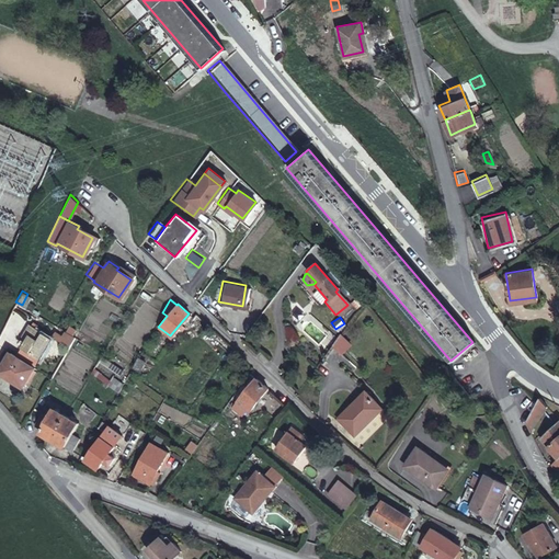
[(26,322),(22,330),(27,334),(24,339),(20,345),(40,357),(52,338),(26,322)]
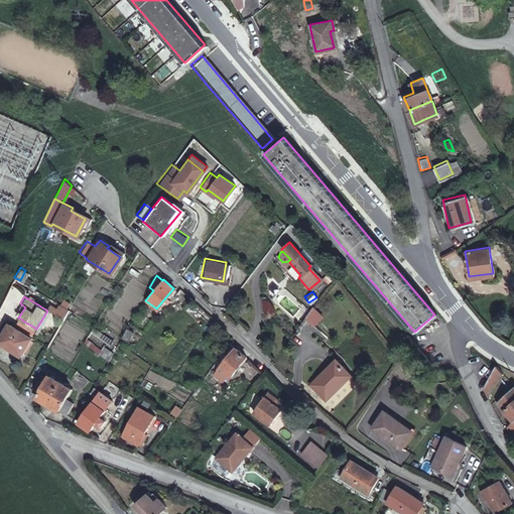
[(62,298),(59,303),(66,307),(69,301),(62,298)]
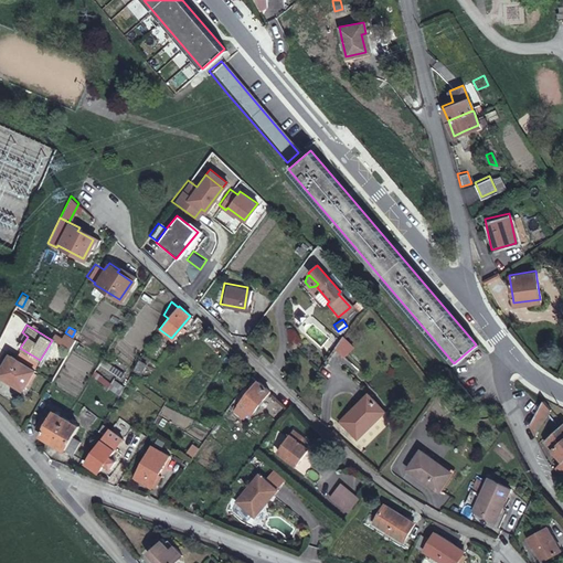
[(28,337),(22,332),(18,338),(24,341),(28,337)]
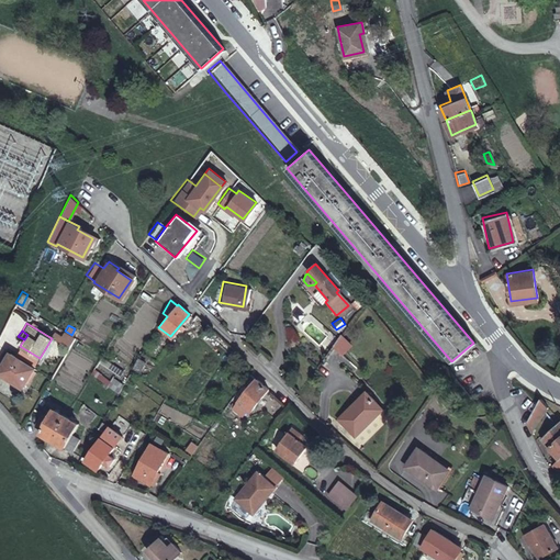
[(65,331),(64,331),(62,335),(54,331),(51,335),(69,346),(75,337),(71,335),(65,331)]
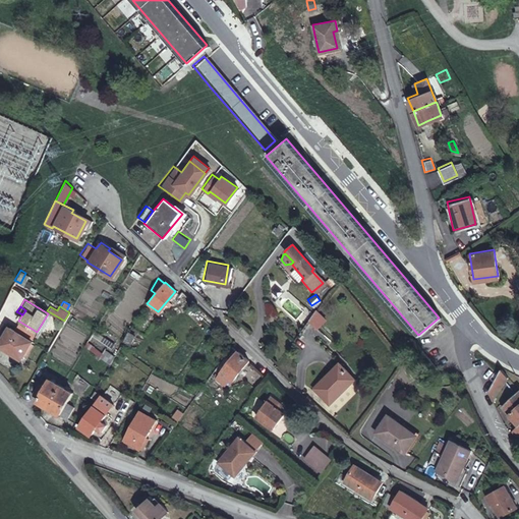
[(313,310),(307,319),(306,321),(314,329),(324,321),(313,310)]
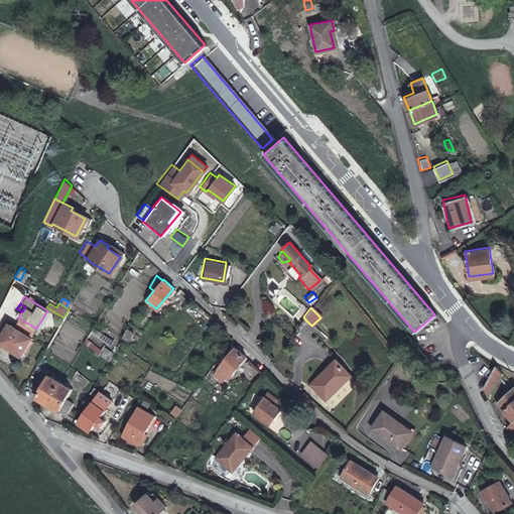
[(30,338),(9,324),(0,339),(0,342),(6,345),(5,346),(19,355),(30,338)]
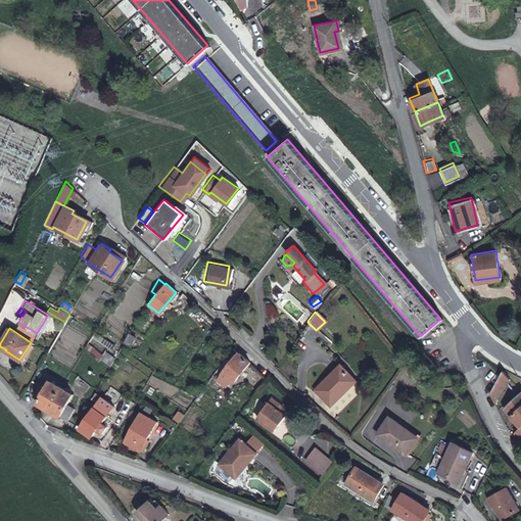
[(129,330),(123,341),(129,344),(134,336),(131,334),(132,331),(129,330)]
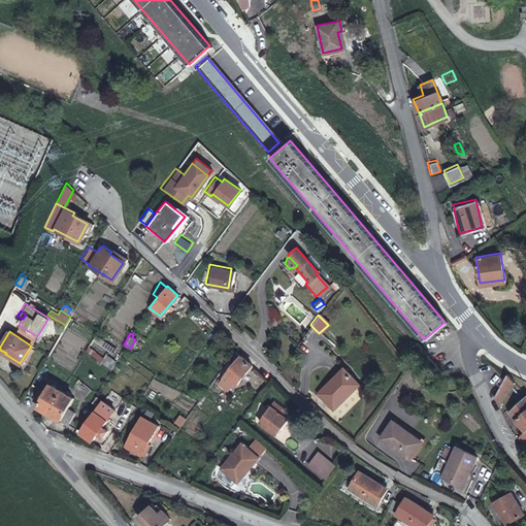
[(250,364),(234,350),(226,360),(232,365),(222,376),(224,377),(220,383),(225,387),(229,383),(233,385),(250,364)]
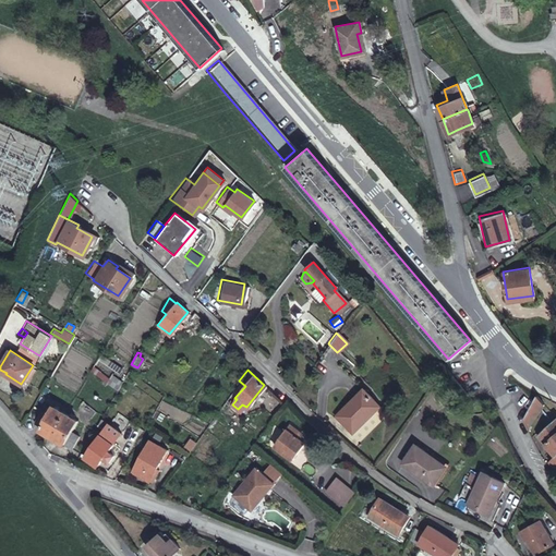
[(112,375),(108,382),(118,386),(121,379),(112,375)]
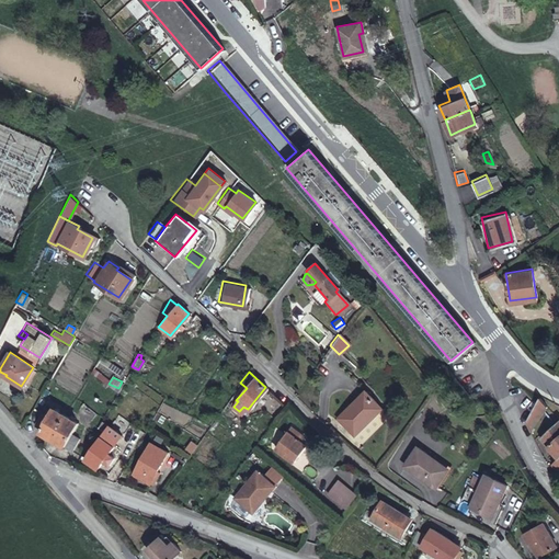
[(381,408),(365,390),(337,419),(353,435),(381,408)]
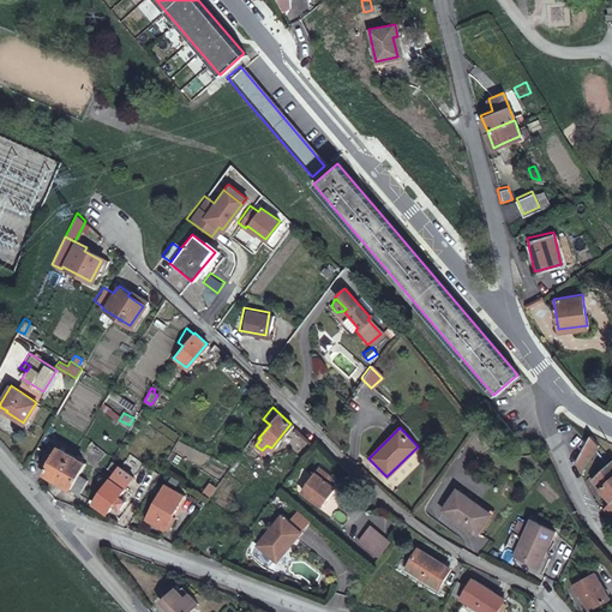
[(575,460),(579,469),(597,444),(591,433),(581,449),(575,460)]
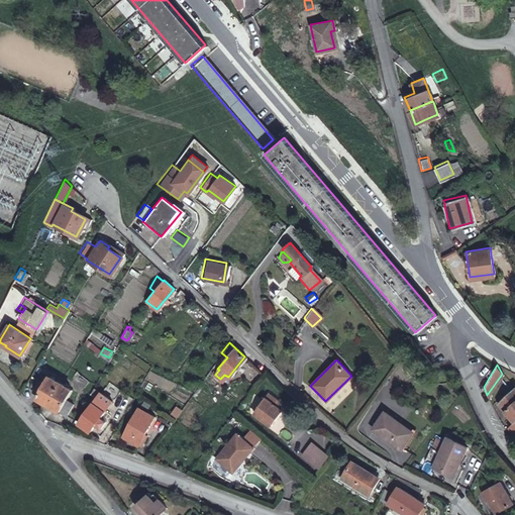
[(37,395),(36,397),(58,411),(66,398),(71,389),(60,382),(48,376),(44,384),(37,395)]
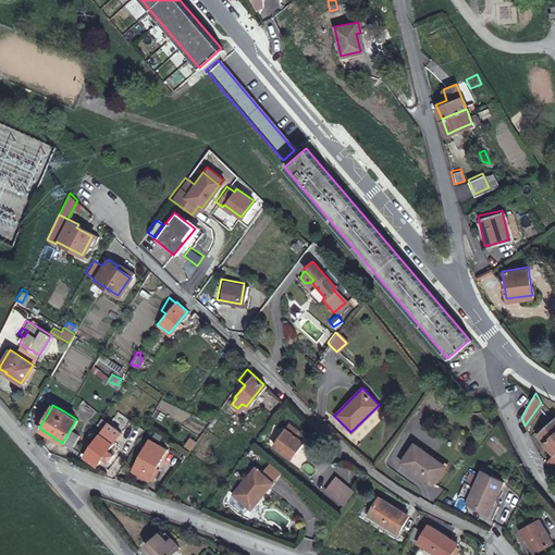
[(33,421),(40,426),(48,414),(40,408),(33,421)]
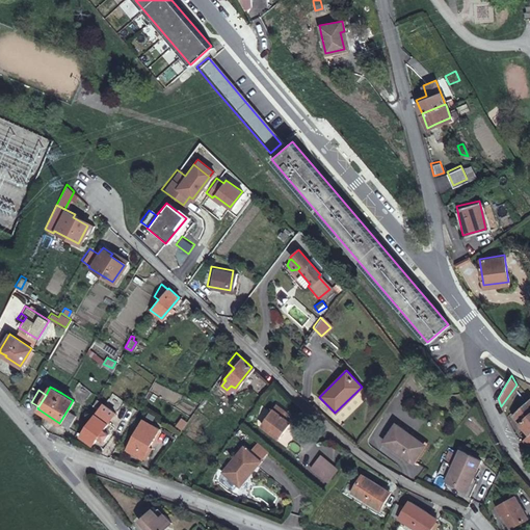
[(529,431),(529,397),(529,398),(514,413),(522,420),(520,421),(528,432),(529,432),(529,431)]
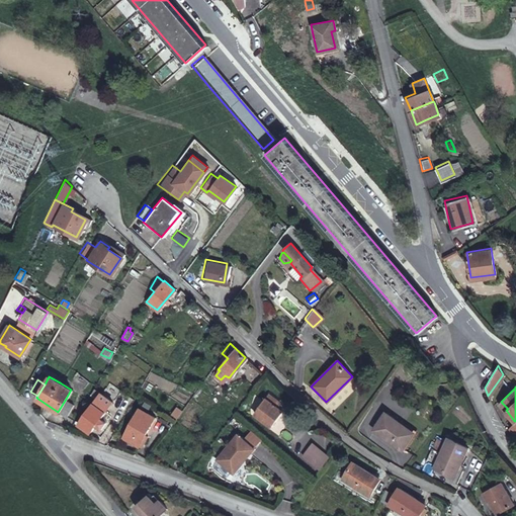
[(111,402),(101,394),(78,423),(88,431),(94,425),(99,428),(104,422),(99,418),(111,402)]
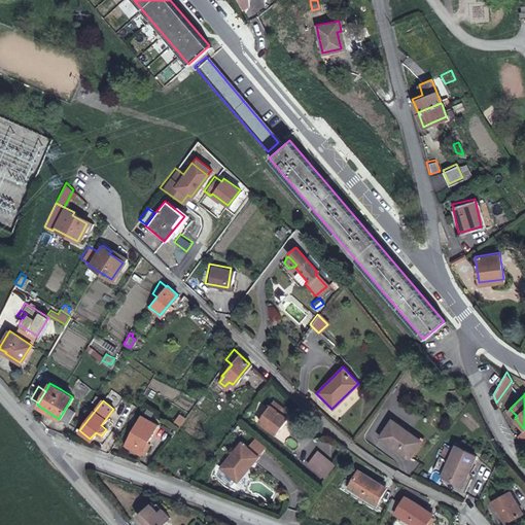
[(277,410),(279,407),(273,401),(256,422),(274,434),(286,418),(281,414),(277,410)]
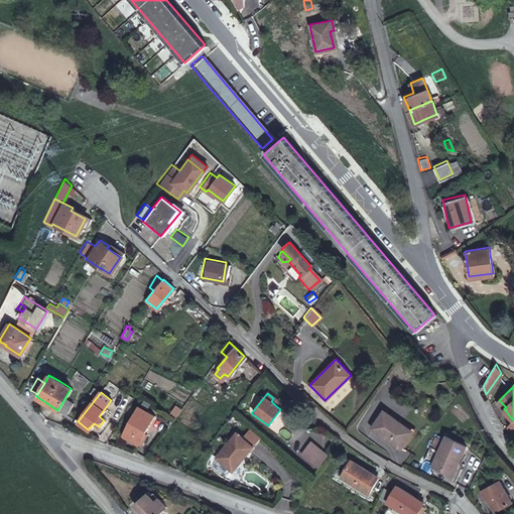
[(66,397),(57,410),(65,413),(72,401),(66,397)]
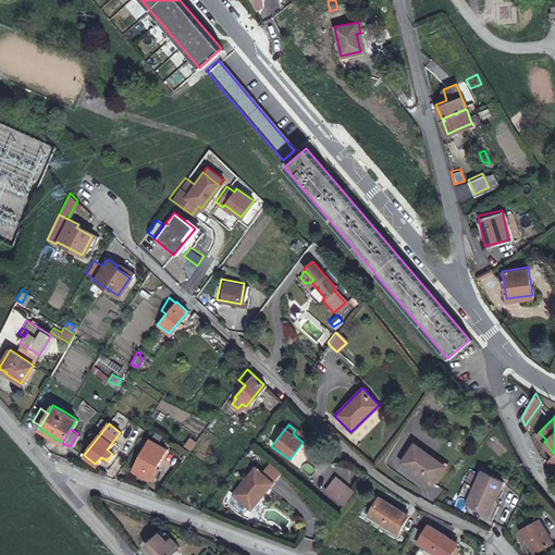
[(167,448),(149,439),(131,470),(148,479),(167,448)]
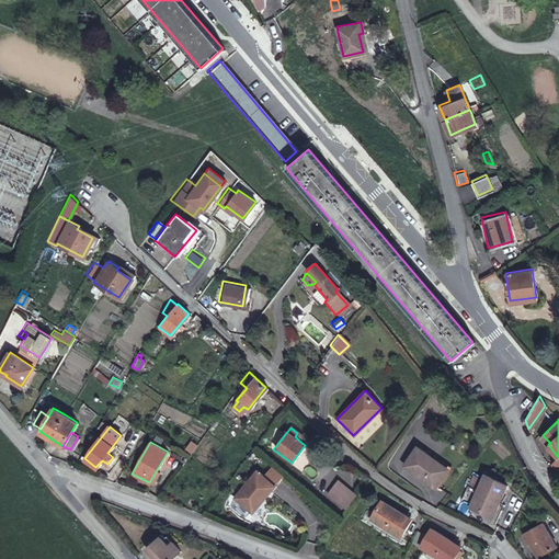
[(432,464),(434,460),(418,448),(403,467),(435,491),(447,475),(432,464)]
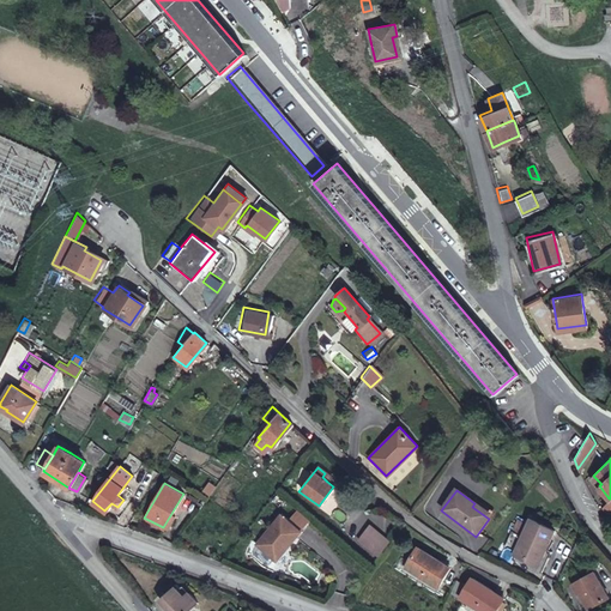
[(491,516),(475,503),(472,507),(489,519),(491,516)]
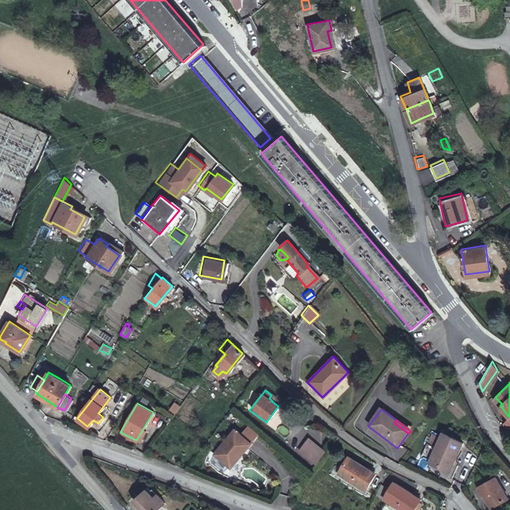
[(236,455),(238,457),(250,443),(234,429),(212,453),(227,466),(236,455)]
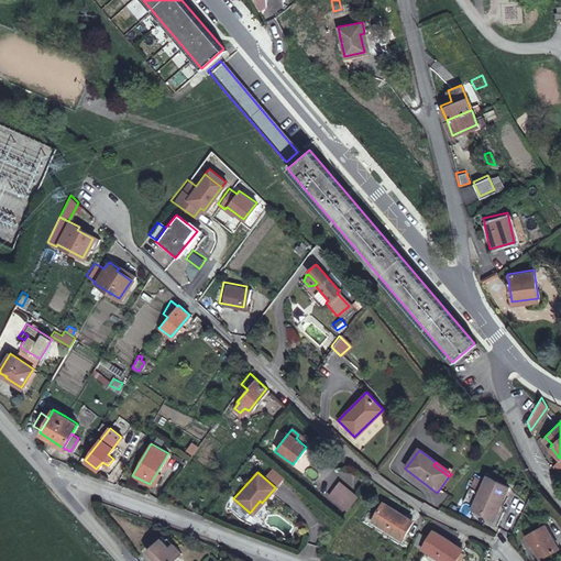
[(483,483),(474,480),(470,490),(480,493),(472,510),(493,518),(499,502),(502,503),(508,485),(486,476),(483,483)]
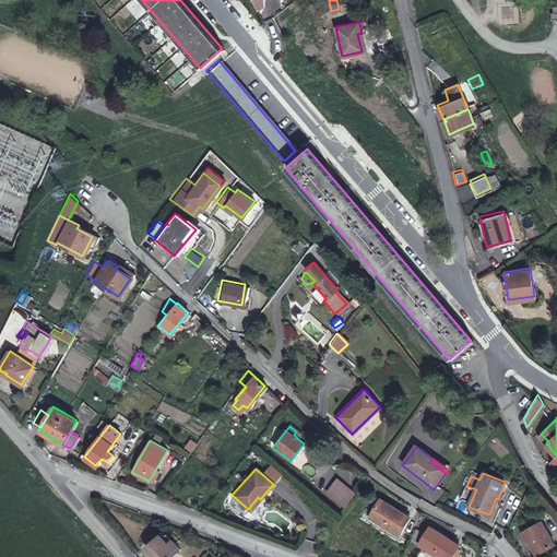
[(353,493),(334,478),(323,492),(343,506),(353,493)]
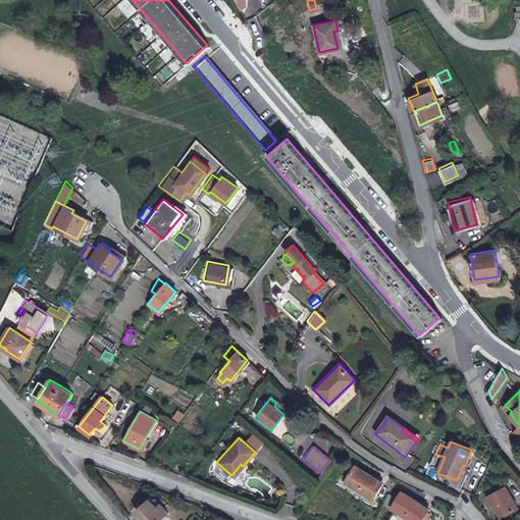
[(234,477),(243,466),(241,464),(231,475),(234,477)]
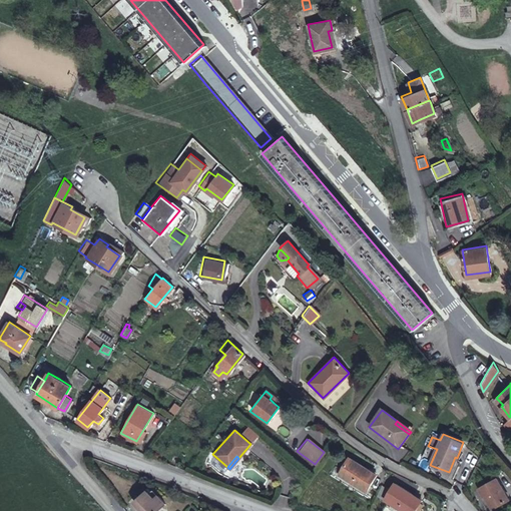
[(376,474),(349,458),(339,474),(365,491),(376,474)]
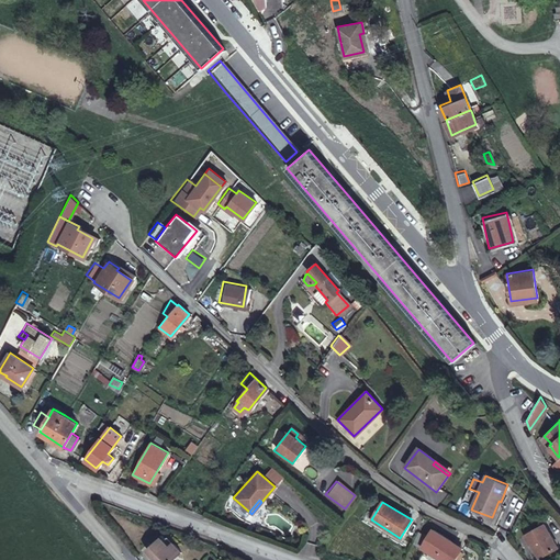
[(541,559),(542,559),(546,559),(559,551),(559,549),(548,527),(527,537),(533,546),(534,545),(541,559)]
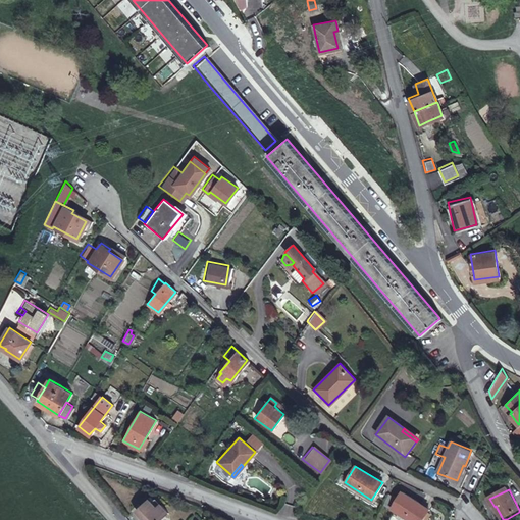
[(421,519),(428,509),(400,492),(390,509),(408,519),(421,519)]
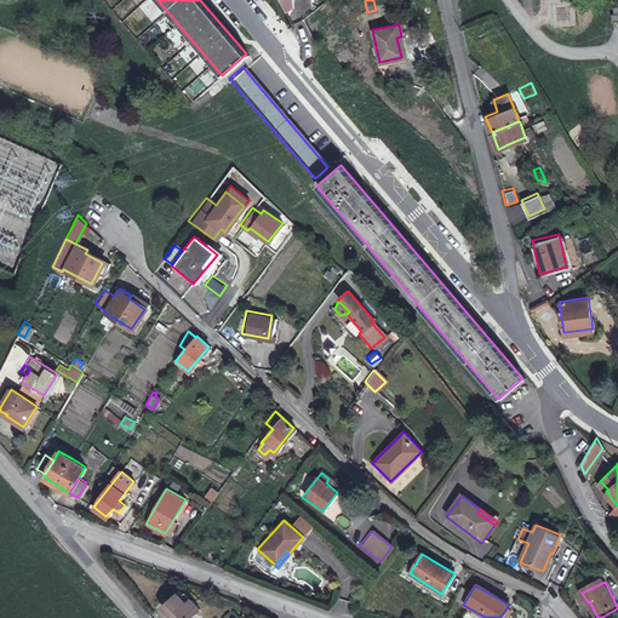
[(176,590),(161,604),(173,617),(183,617),(198,606),(189,596),(184,600),(176,590)]
